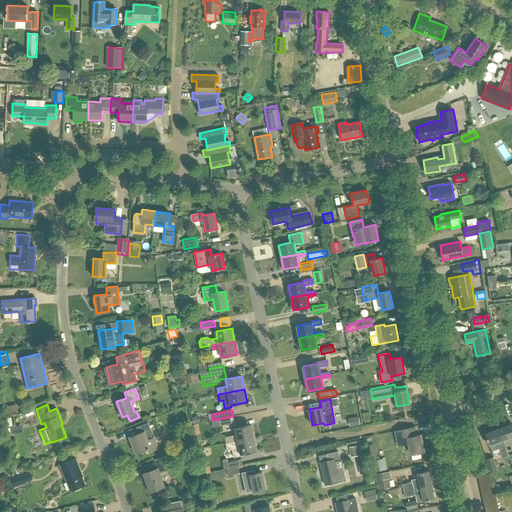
[(233,416),(219,419),(220,425),(234,423),(233,416)]
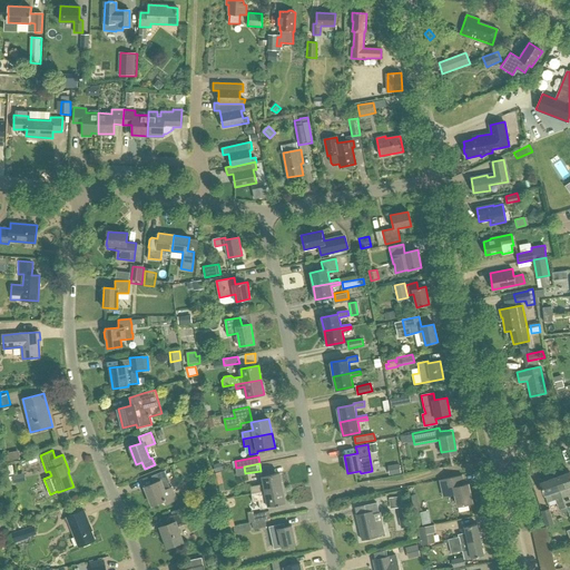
[(399,464),(391,465),(392,473),(400,472),(399,464)]
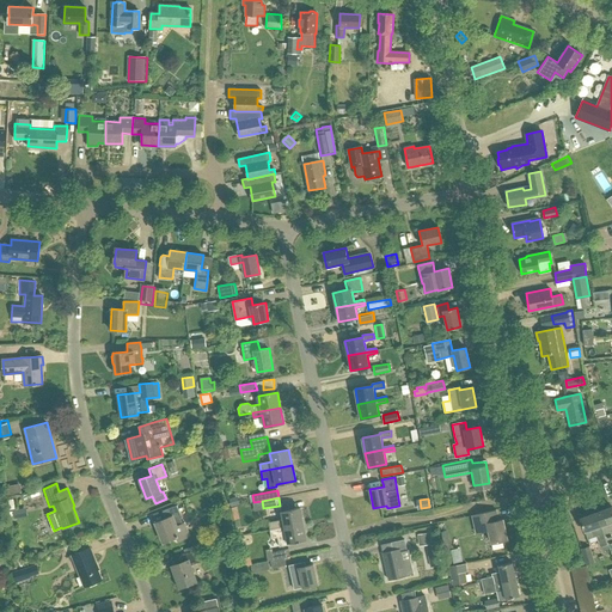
[(184,522),(183,524),(181,518),(182,518),(177,505),(163,510),(166,519),(155,522),(163,543),(176,537),(178,540),(189,536),(184,522)]
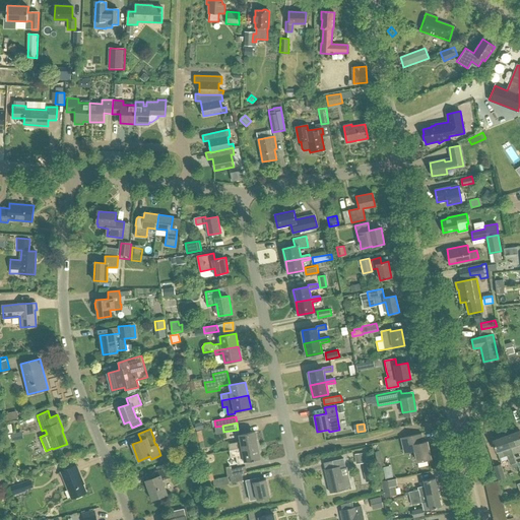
[(506,436),(516,463),(519,461),(519,455),(518,451),(519,450),(519,447),(519,444),(519,443),(519,431),(506,436)]
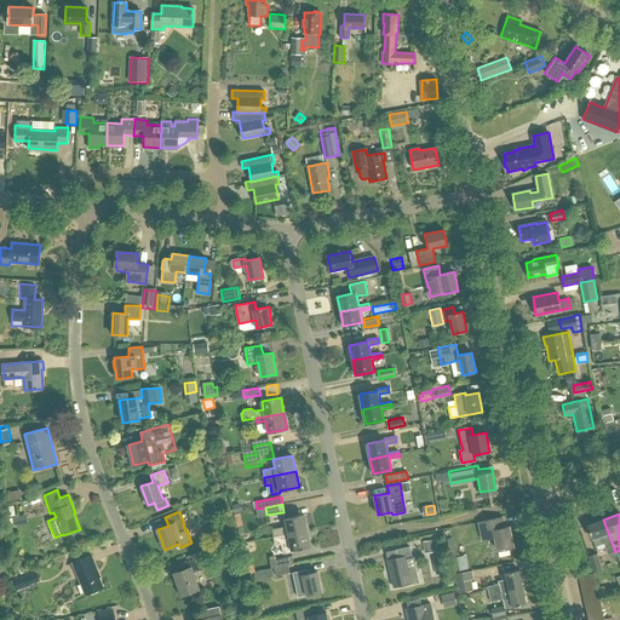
[(271,529),(274,537),(308,530),(304,515),(285,518),(286,526),(271,529)]
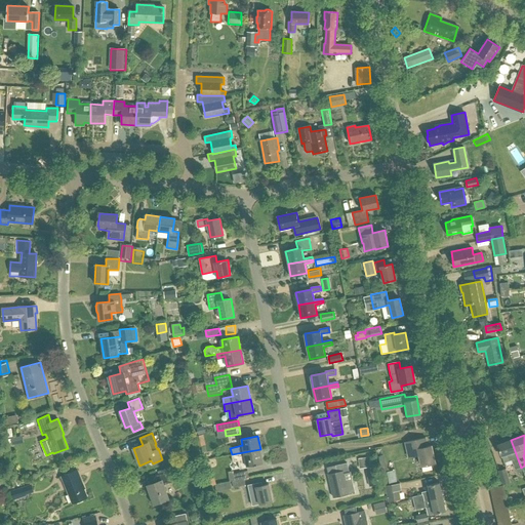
[(512,459),(515,470),(521,468),(511,440),(497,445),(501,456),(507,454),(509,460),(512,459)]
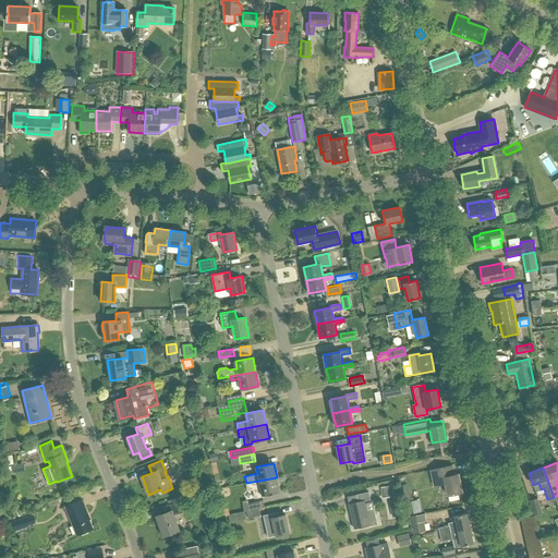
[(458,473),(447,476),(446,470),(434,472),(436,484),(445,482),(448,495),(462,492),(458,473)]
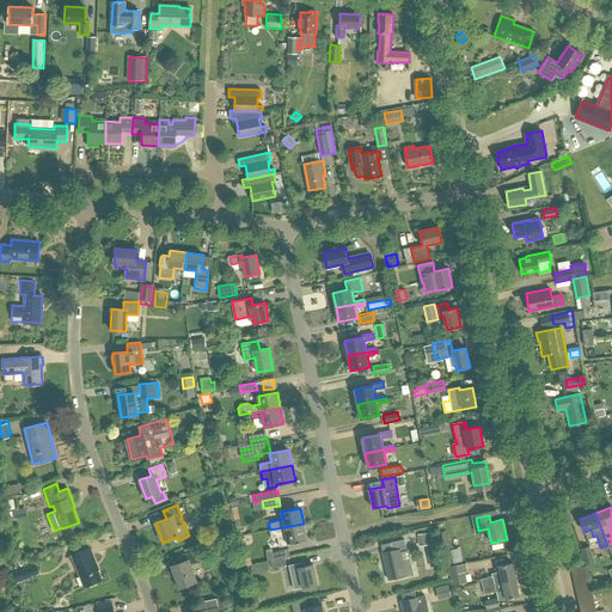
[(304,524),(270,530),(271,539),(277,538),(280,546),(289,545),(289,542),(306,539),(304,524)]
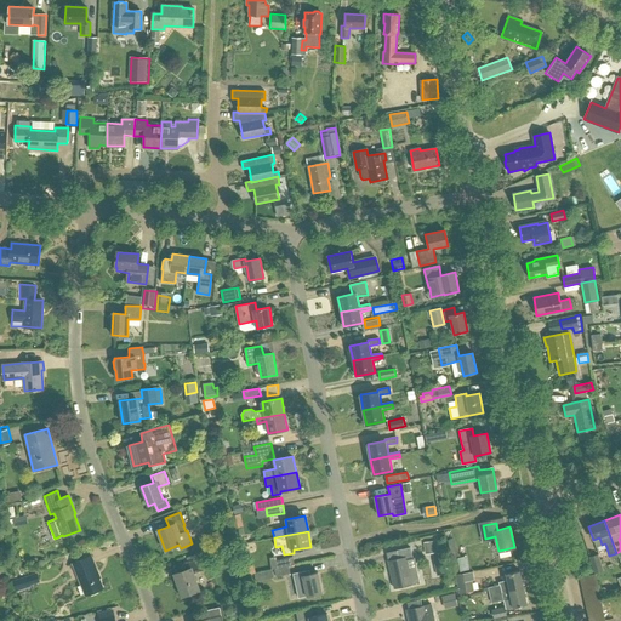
[(425,542),(426,554),(436,553),(433,540),(425,542)]
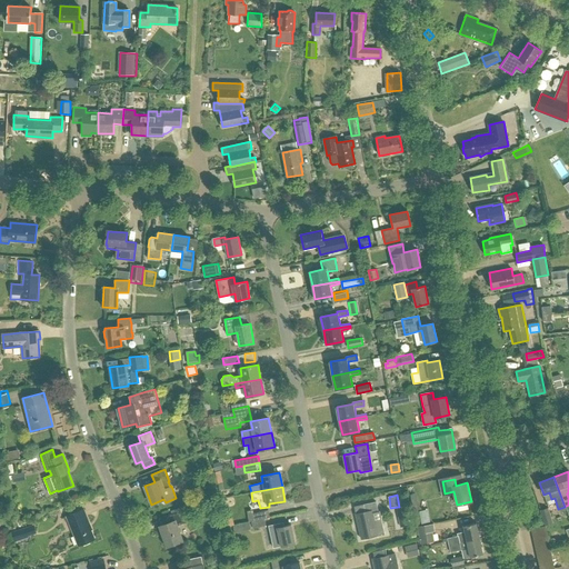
[(366,511),(356,513),(361,539),(377,536),(385,535),(380,510),(378,511),(376,501),(363,505),(366,511)]
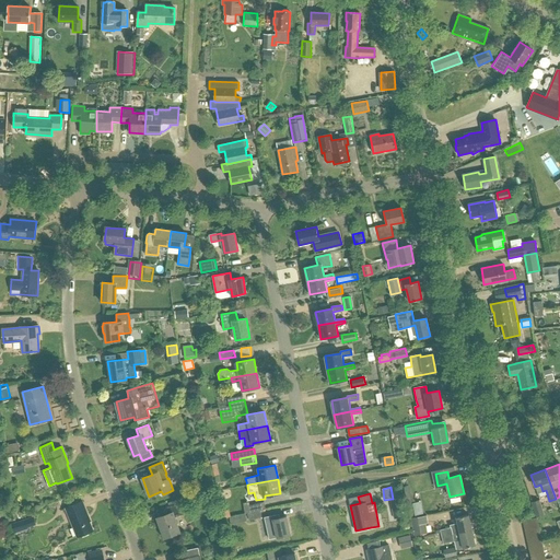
[(243,502),(245,512),(260,509),(266,508),(264,500),(249,503),(249,501),(243,502)]
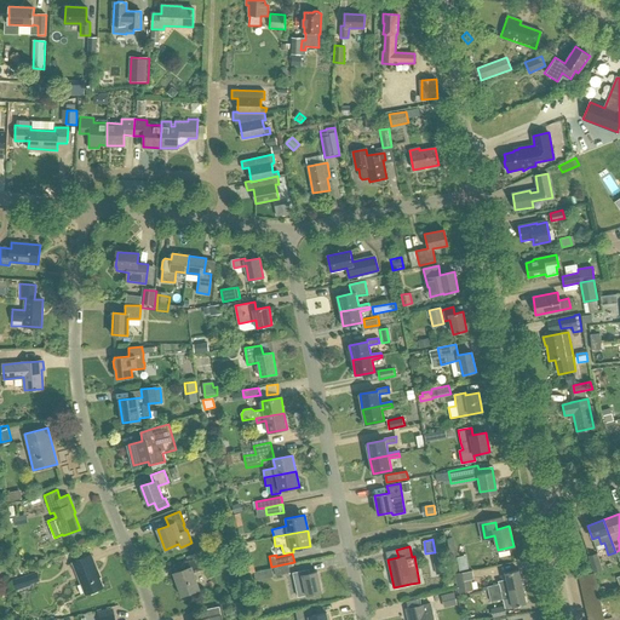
[(596,554),(589,556),(593,572),(602,569),(596,554)]
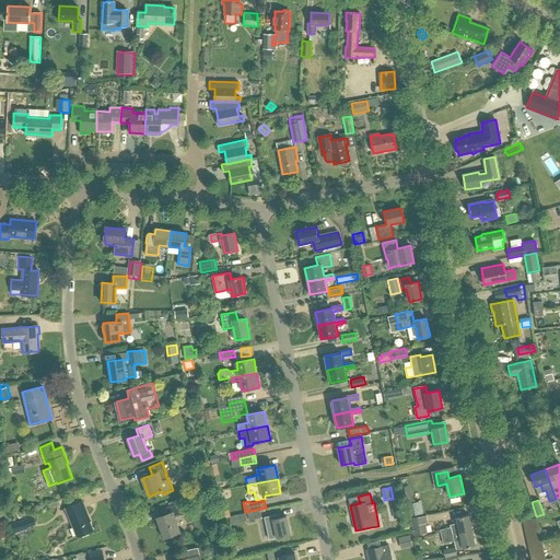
[(82,501),(66,509),(77,537),(93,531),(88,515),(89,515),(82,501)]
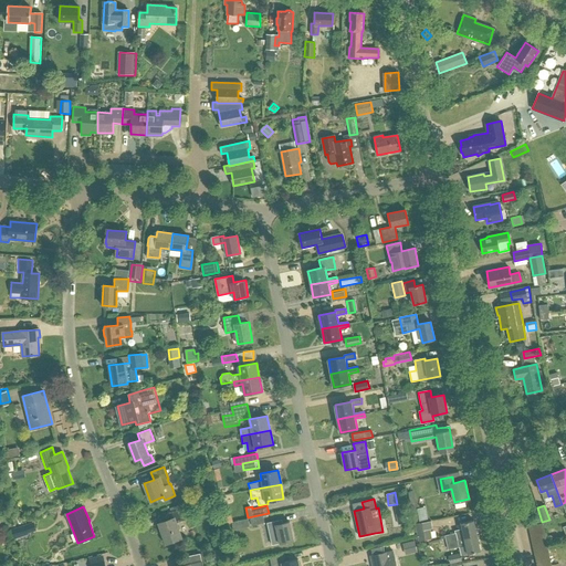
[(426,506),(417,507),(418,520),(428,519),(426,506)]
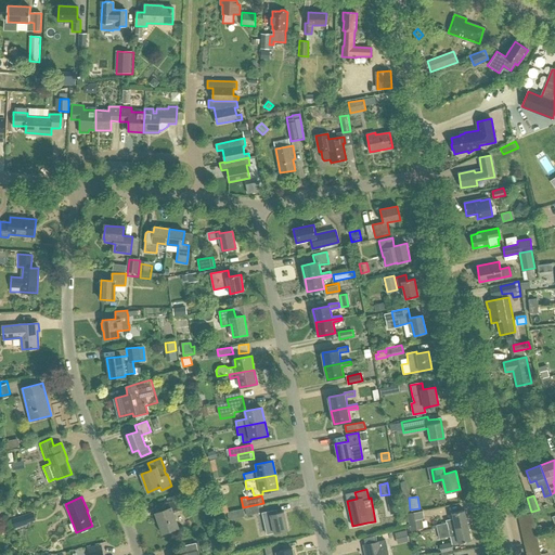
[(166,510),(155,513),(163,533),(178,527),(172,513),(182,510),(178,498),(164,503),(166,510)]
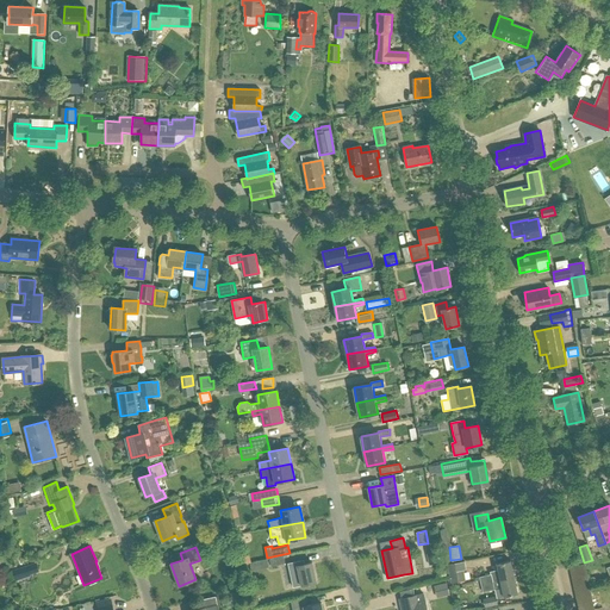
[(284,555),(269,559),(271,566),(285,564),(284,555)]
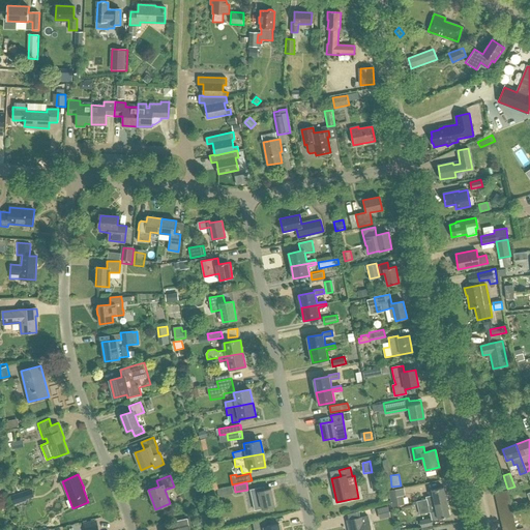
[(404,494),(403,487),(388,490),(392,506),(405,504),(403,494),(404,494)]
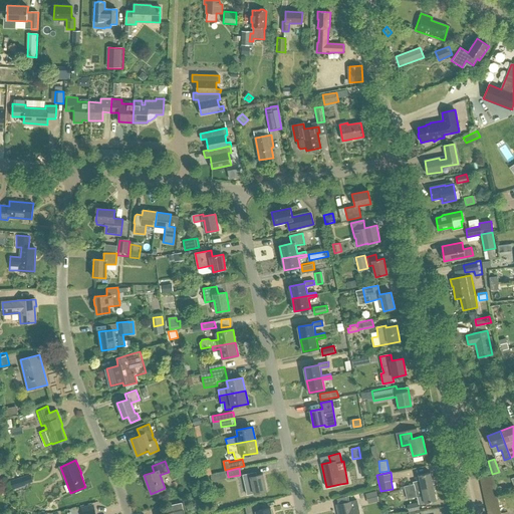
[(263,474),(253,476),(252,473),(243,475),(245,487),(247,495),(254,493),(267,490),(263,474)]
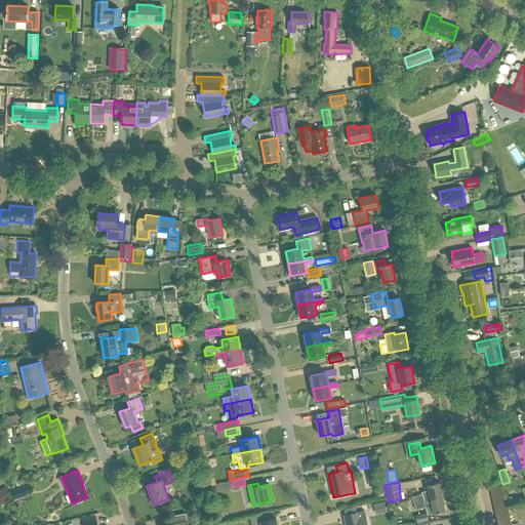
[(413,503),(442,496),(439,483),(427,485),(429,493),(412,496),(413,503)]
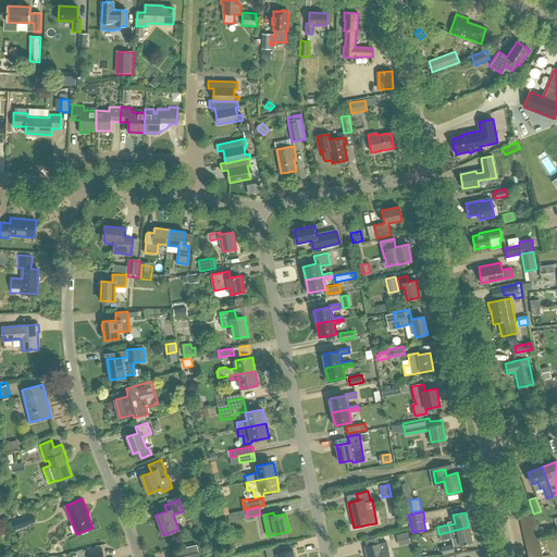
[(17,518),(20,528),(31,525),(29,522),(32,522),(31,517),(27,517),(27,516),(17,518)]
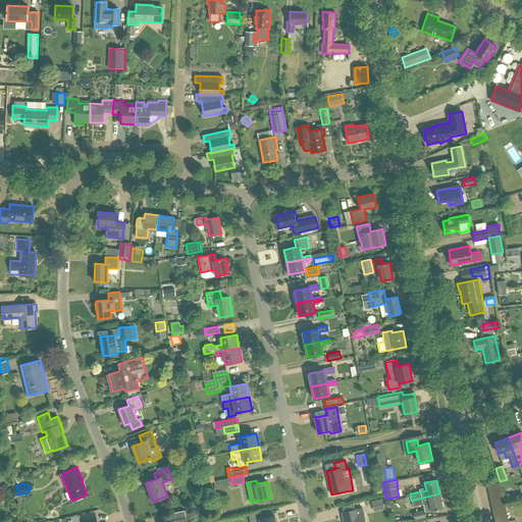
[(429,504),(431,511),(442,508),(439,493),(411,501),(413,507),(429,504)]
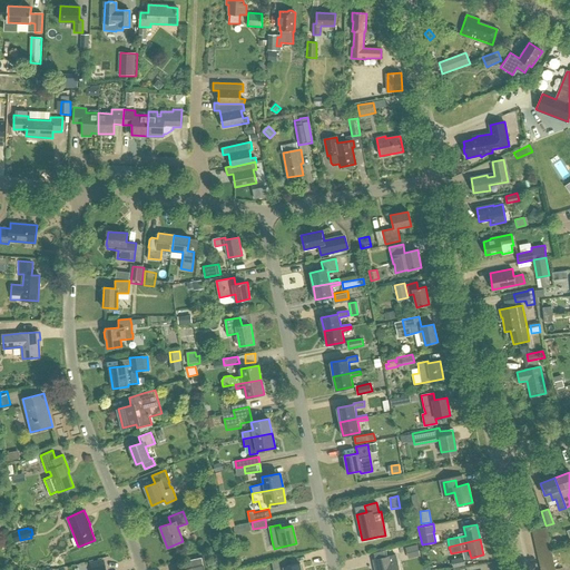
[(537,547),(538,553),(551,550),(549,544),(537,547)]
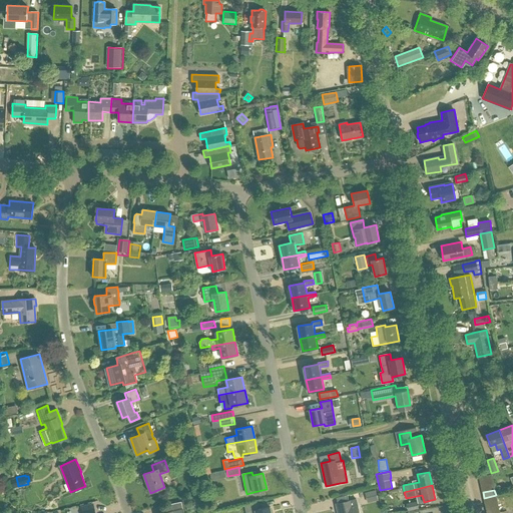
[(336,504),(337,512),(359,512),(356,499),(352,500),(336,504)]
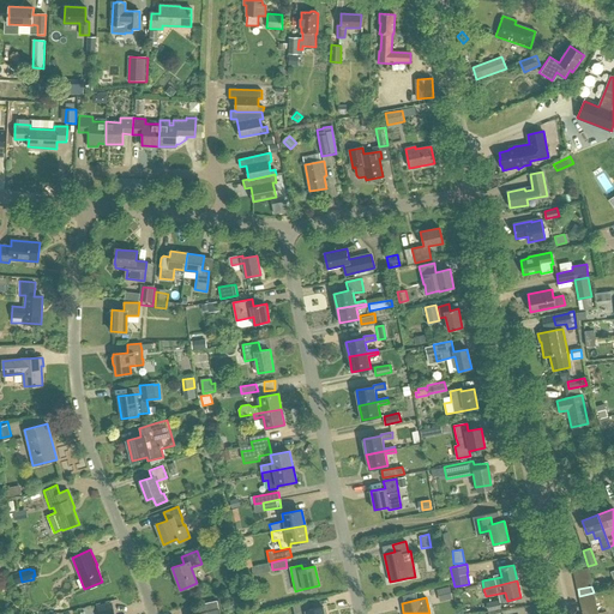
[(499,600),(486,603),(488,613),(500,613),(499,609),(501,608),(499,600)]
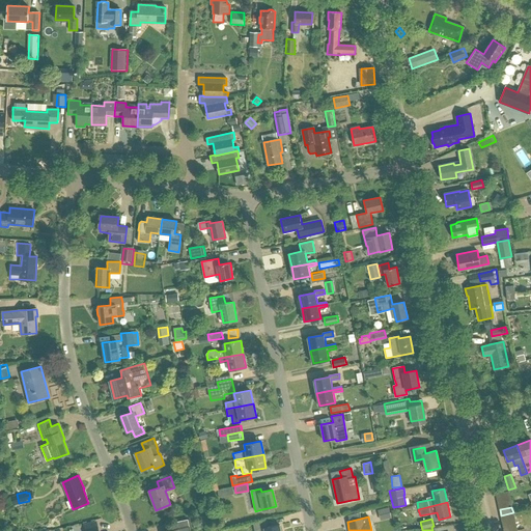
[(502,521),(504,528),(515,526),(514,519),(502,521)]
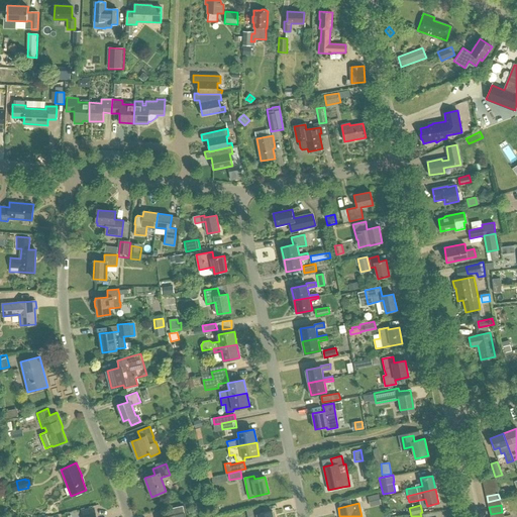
[(164,516),(185,516),(183,506),(170,509),(171,516),(164,516)]
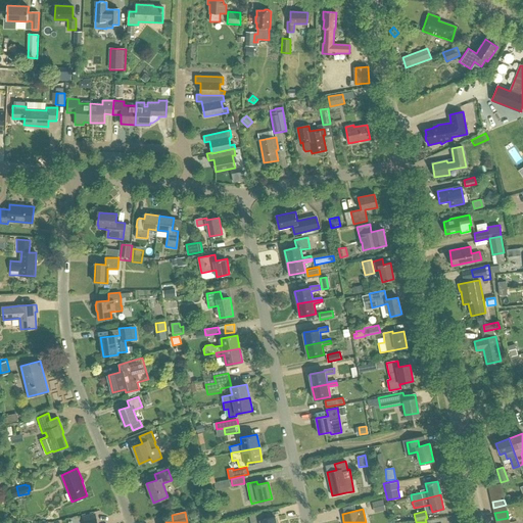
[(250,522),(276,522),(275,517),(263,520),(260,514),(249,516),(250,522)]
